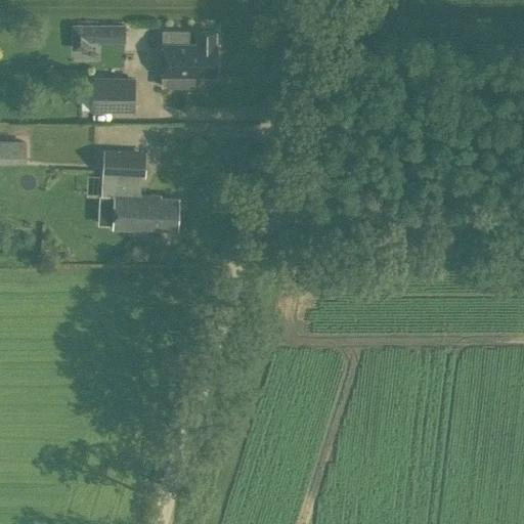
[(82,42),(124,42),(124,24),(97,24),(97,26),(83,26),(82,42)]
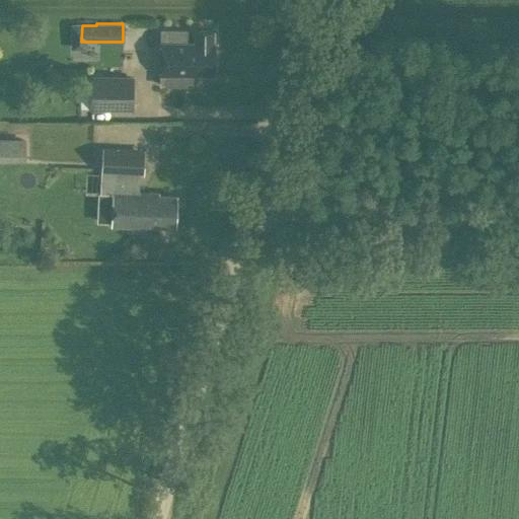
[(194,43),(187,43),(187,29),(160,29),(160,42),(161,42),(161,72),(160,85),(192,86),(192,73),(211,73),(212,30),(195,30),(194,43)]
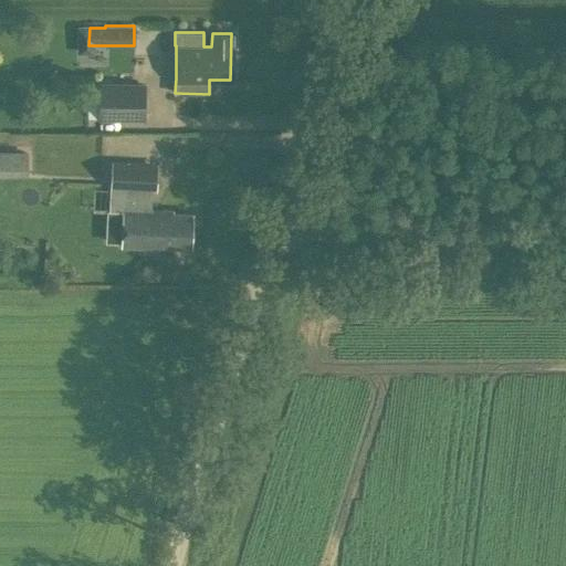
[(145,121),(145,83),(98,82),(98,84),(87,84),(87,117),(98,117),(98,121),(145,121)]
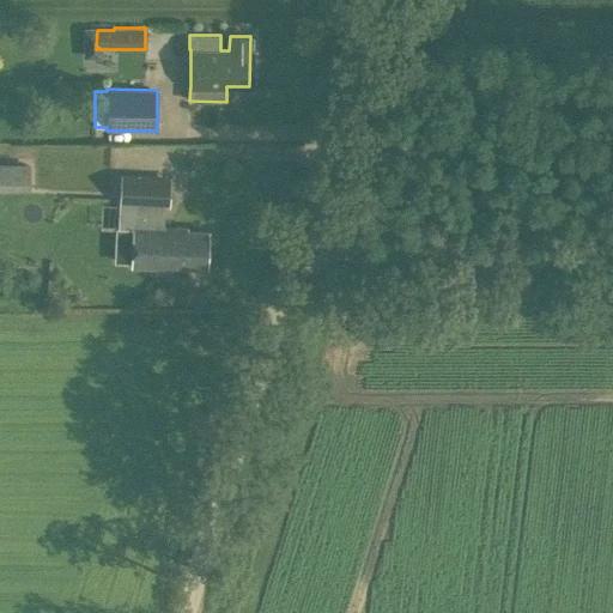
[(0,187),(28,187),(28,165),(0,165),(0,187)]
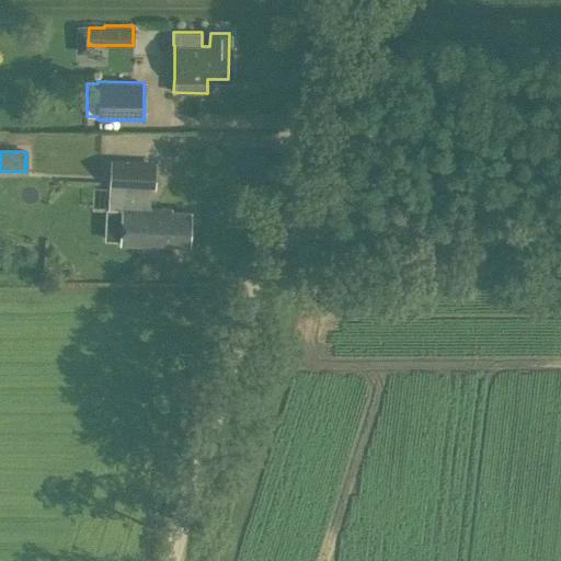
[(190,210),(150,209),(151,187),(155,187),(156,161),(110,159),(109,187),(123,189),(123,206),(121,206),(118,244),(157,247),(157,242),(189,243),(190,210)]
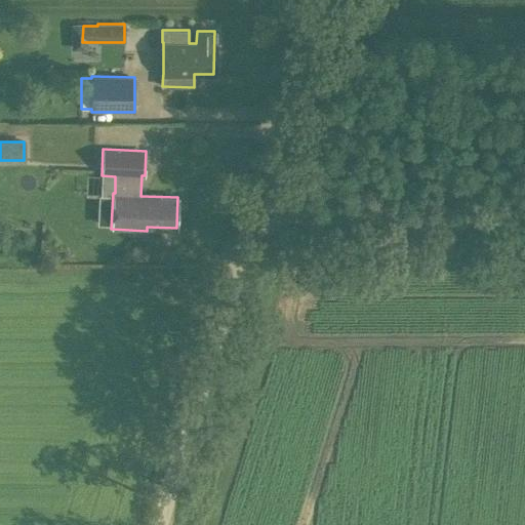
All buildings are outlined.
